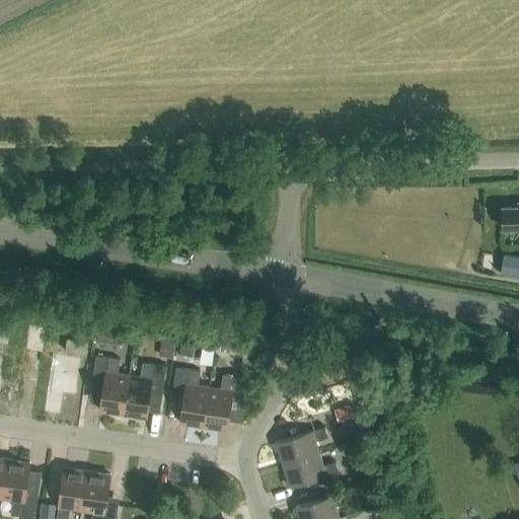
[(518,207),(504,208),(504,229),(518,228),(518,207)]
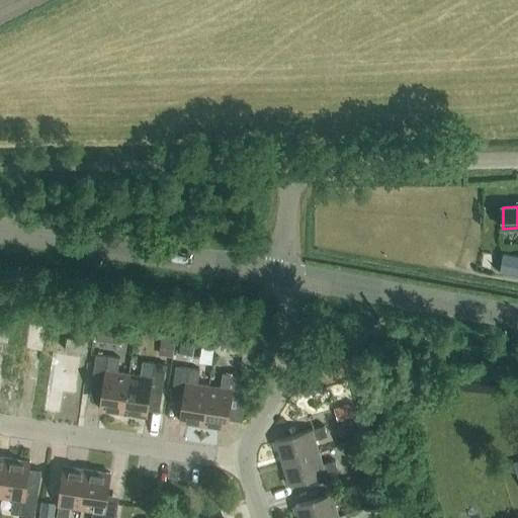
[(508,276),(508,277),(517,278),(517,260),(510,260),(512,261),(510,276),(508,276)]
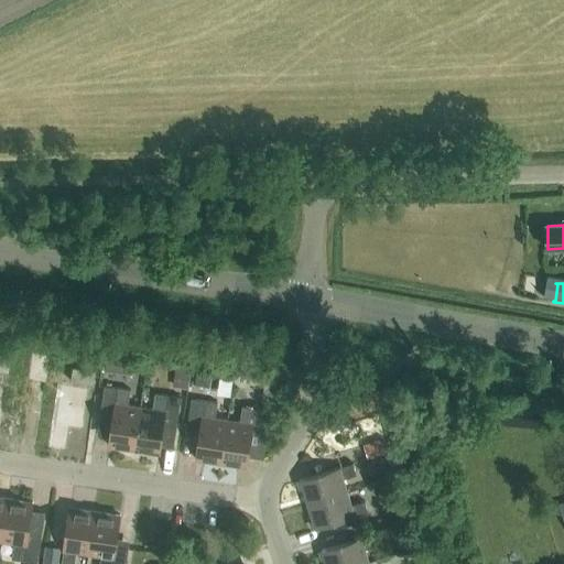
[(38,350),(32,377),(52,380),(57,354),(38,350)]
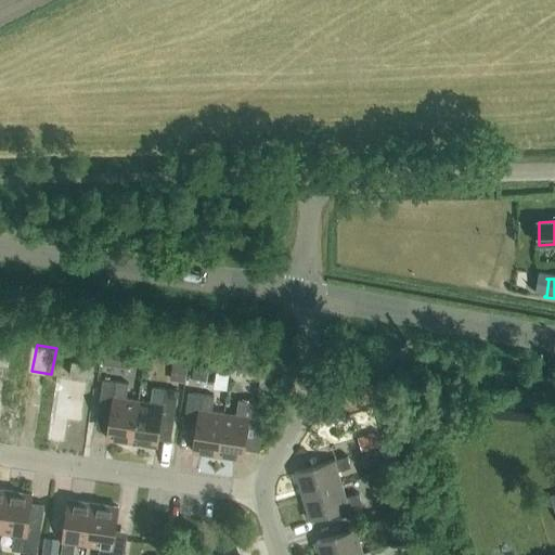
[(111,357),(138,363),(141,352),(113,346),(111,357)]
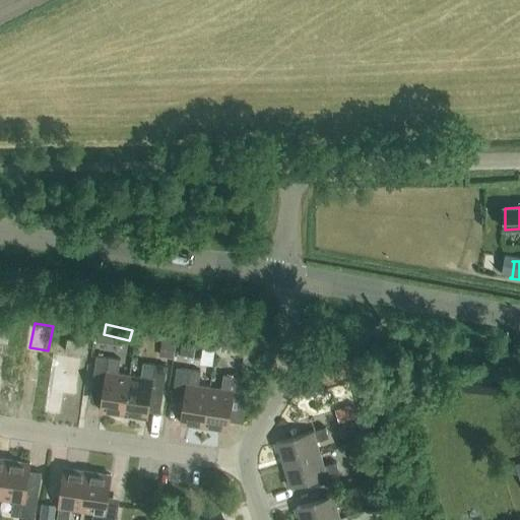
[(0,340),(7,342),(9,329),(0,327),(0,340)]
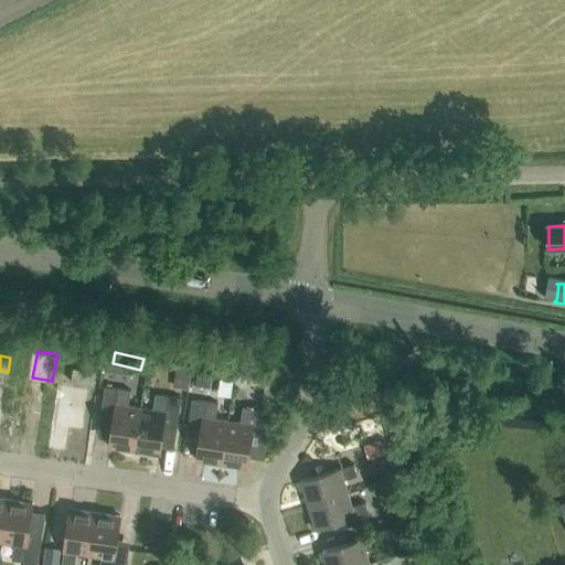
[(188,388),(191,364),(179,363),(178,370),(174,370),(173,386),(188,388)]
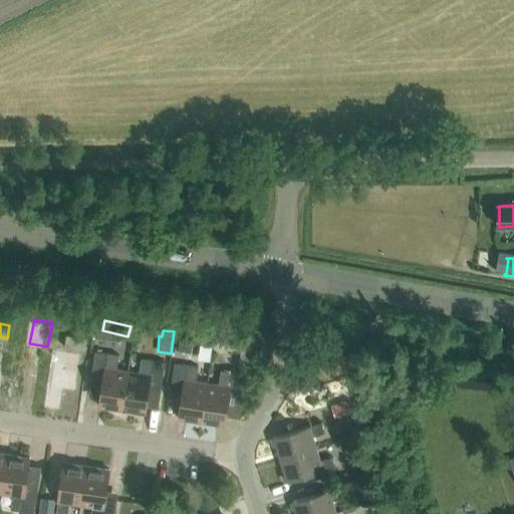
[(84,350),(86,337),(65,334),(63,346),(84,350)]
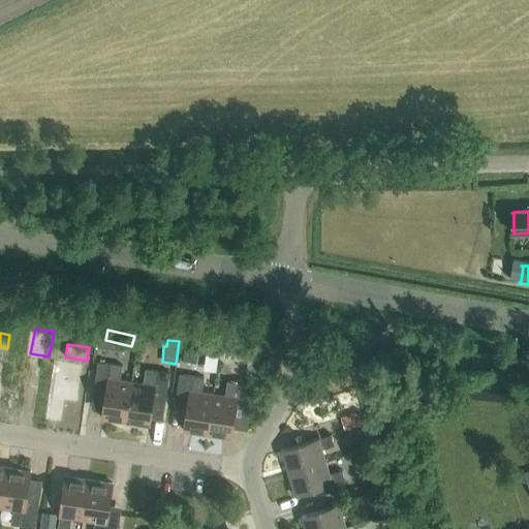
[(122,365),(110,363),(98,362),(94,387),(105,390),(101,417),(125,422),(131,381),(120,379),(122,365)]
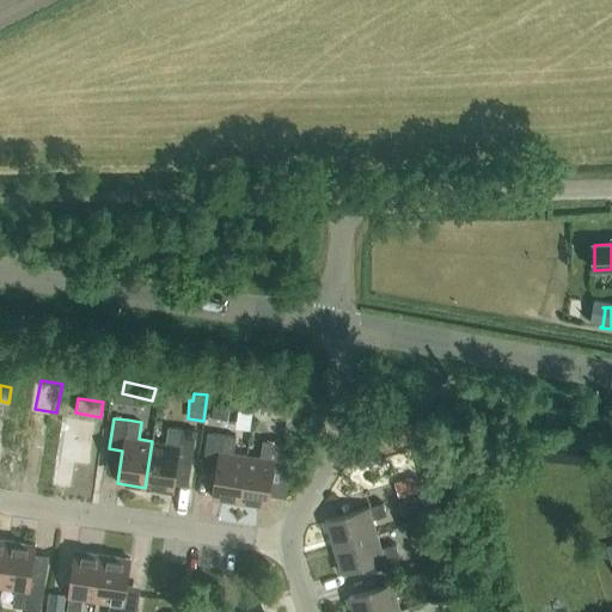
[(51,491),(71,495),(75,466),(91,469),(96,439),(80,436),(83,422),(62,420),(51,491)]
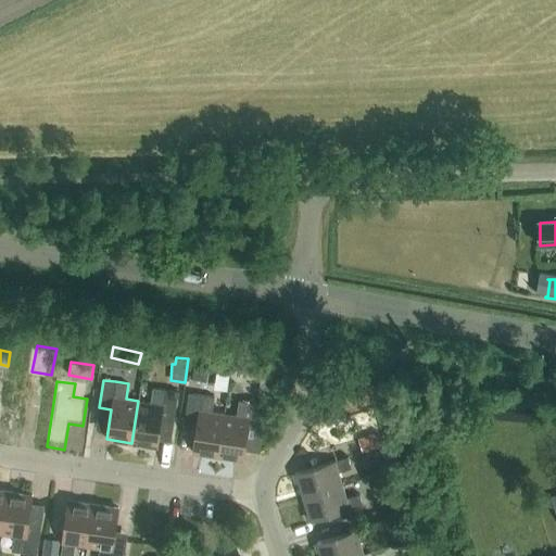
[(349,400),(364,394),(359,384),(344,390),(349,400)]
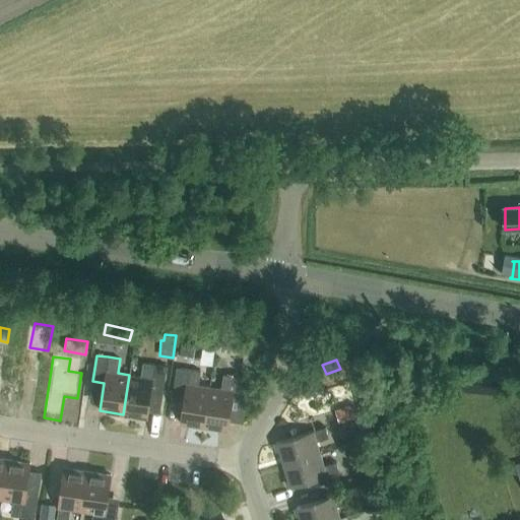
[(129,375),(123,414),(146,417),(150,390),(163,391),(167,366),(142,362),(140,377),(129,375)]
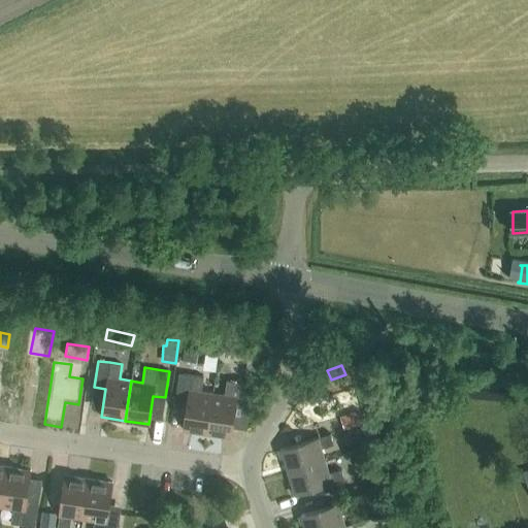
[(183,429),(206,433),(212,393),(201,391),(203,376),(178,372),(175,399),(188,400),(183,429)]
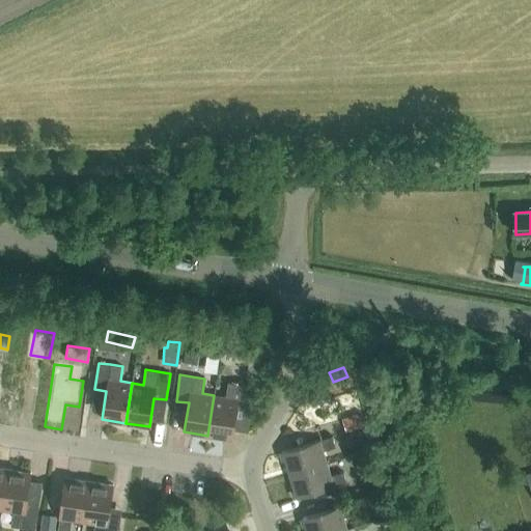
[(248,412),(252,386),(227,382),(225,396),(214,395),(207,436),(231,439),(235,410),(248,412)]
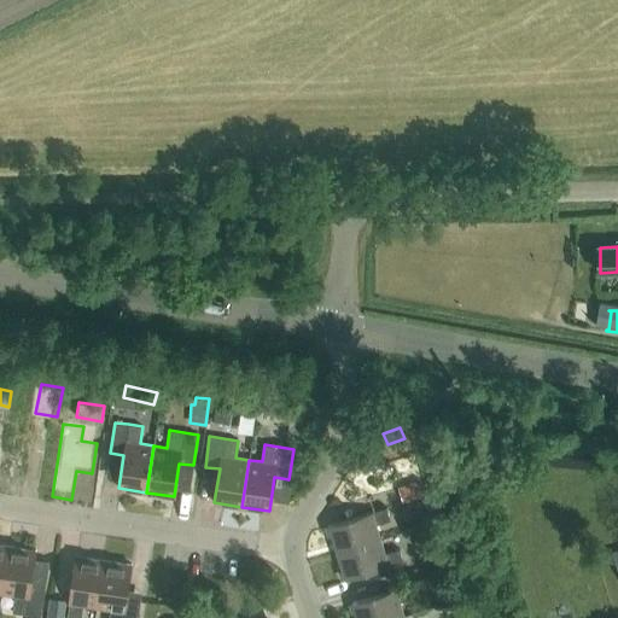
[(403,501),(420,496),(415,482),(398,487),(403,501)]
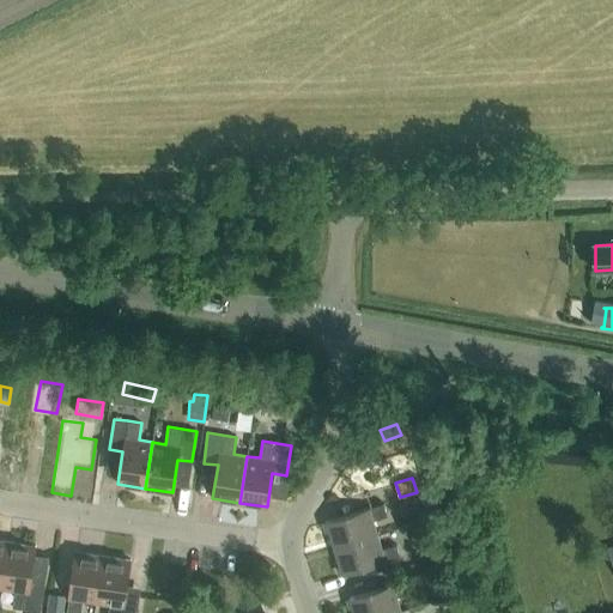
[(333,547),(377,534),(372,520),(387,515),(383,503),(325,521),(333,547)]
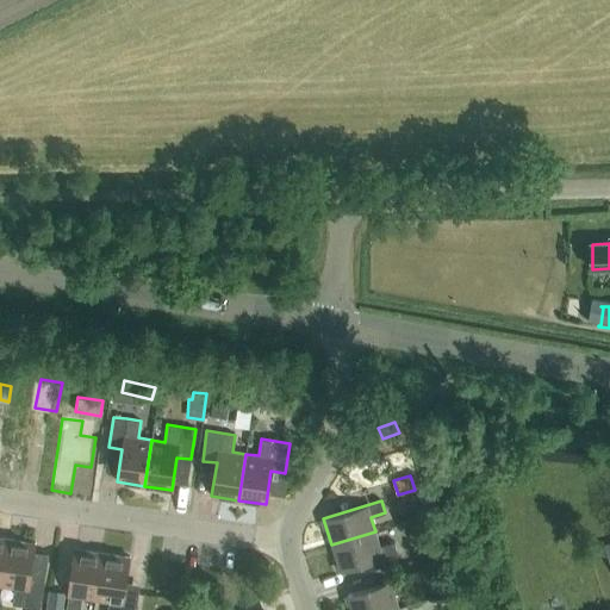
[(379,546),(375,531),(331,545),(340,572),(398,554),(393,541),(379,546)]
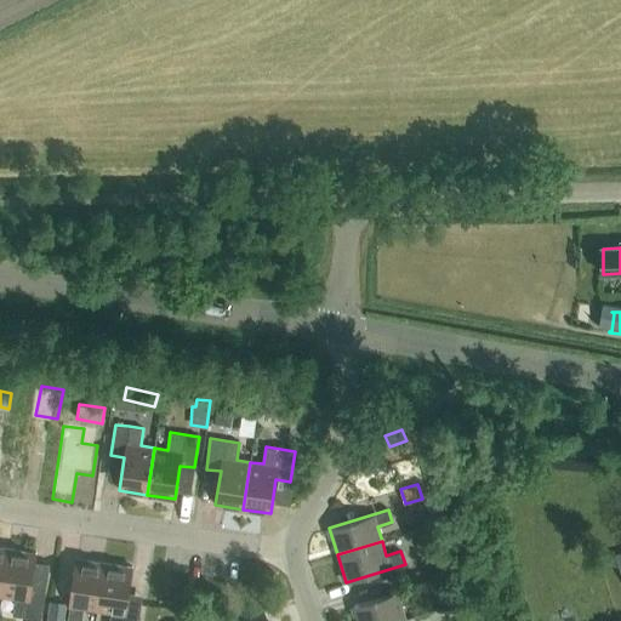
[(35,552),(7,548),(1,596),(15,598),(12,615),(40,619),(45,588),(30,587),(35,552)]
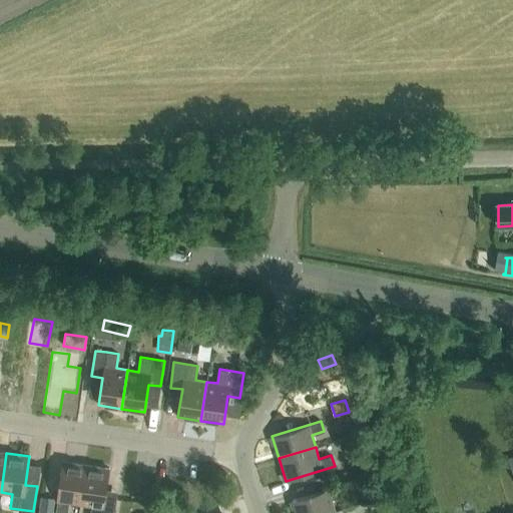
[(67,512),(69,502),(80,503),(85,465),(63,461),(55,512),(67,512)]
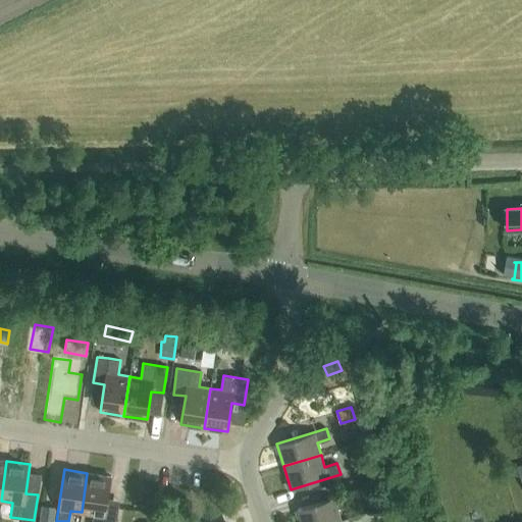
[(111,476),(87,473),(82,512),(93,514),(91,521),(116,521),(118,507),(106,505),(111,476)]
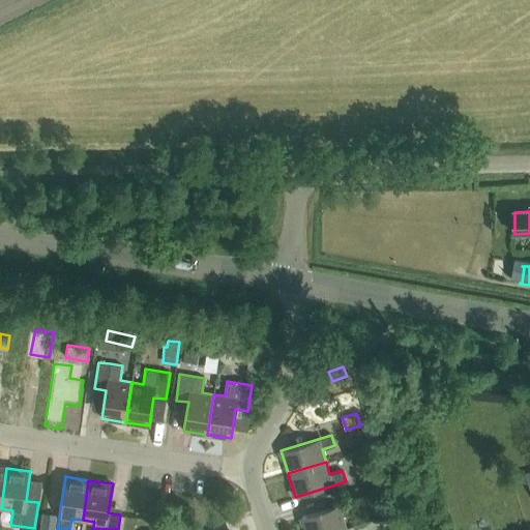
[(305,529),(339,529),(346,528),(343,516),(355,511),(352,501),(301,517),(305,529)]
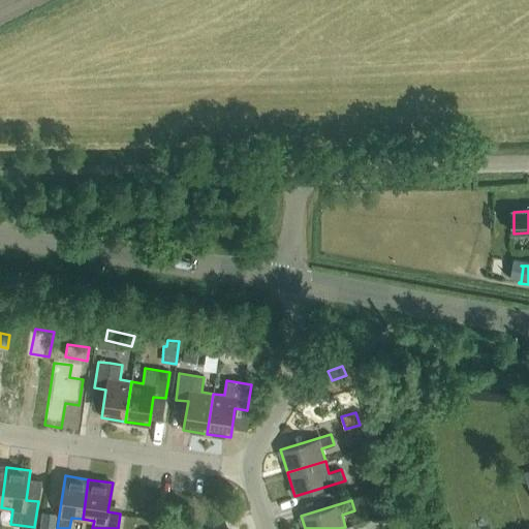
[(42,511),(39,528),(54,528),(57,514),(42,511)]
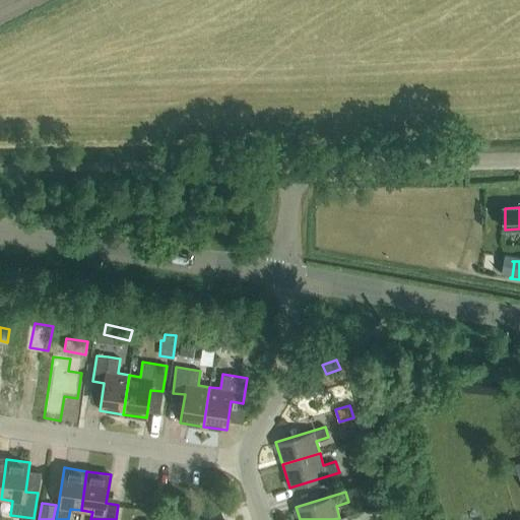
All buildings are outlined.
